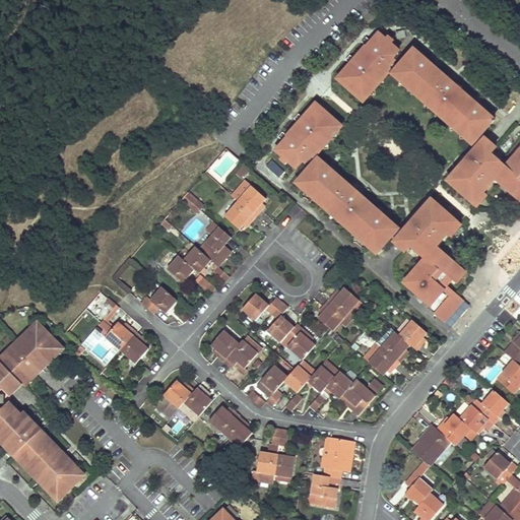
[(403,40),(403,36),(402,33),(395,34),(396,41),(403,40)]
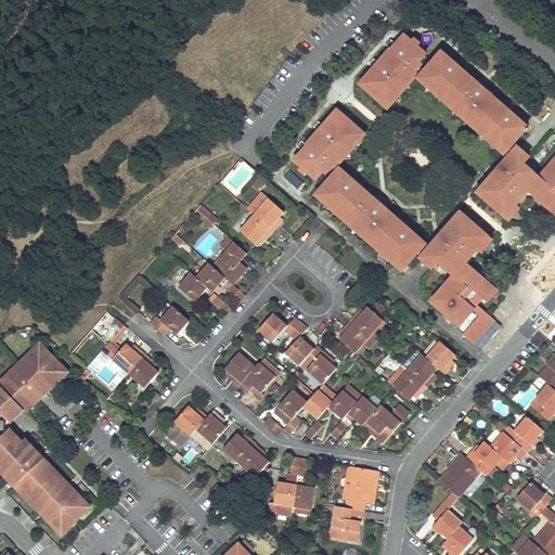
[(403,38),(359,88),(387,112),(395,103),(394,98),(402,88),(408,89),(415,80),(414,73),(420,67),(417,65),(420,62),(424,57),(418,52),(403,38)]
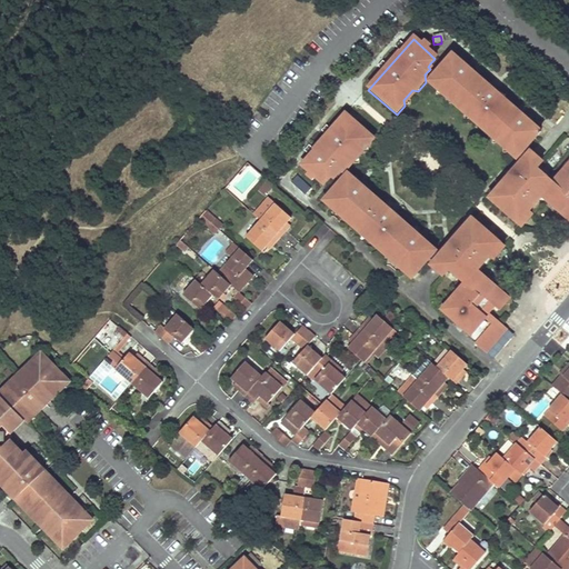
[(465,83),(470,77),(476,77),(452,57),(445,66),(447,66),(449,66),(458,72),(456,75),(465,83)]
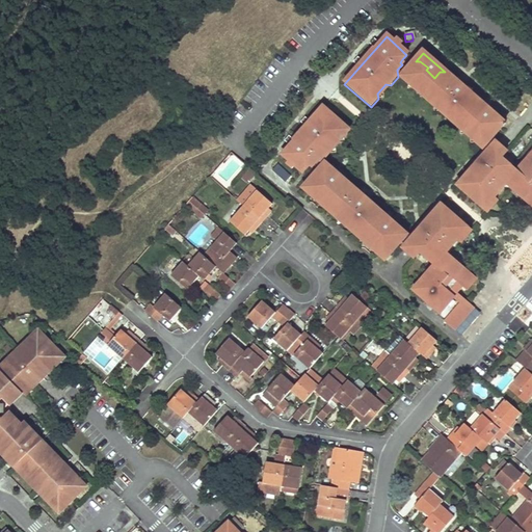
[(420,61),(418,61),(416,61),(406,72),(400,79),(407,85),(414,83),(423,91),(423,99),(433,108),(440,107),(449,114),(449,121),(459,130),(466,129),(475,136),(475,143),(481,149),(504,124),(497,116),(490,117),(486,122),(478,114),(482,110),(482,104),(471,95),(466,94),(460,100),(452,92),(457,87),(456,82),(445,72),(440,72),(434,78),(426,70),(428,68),(420,61)]
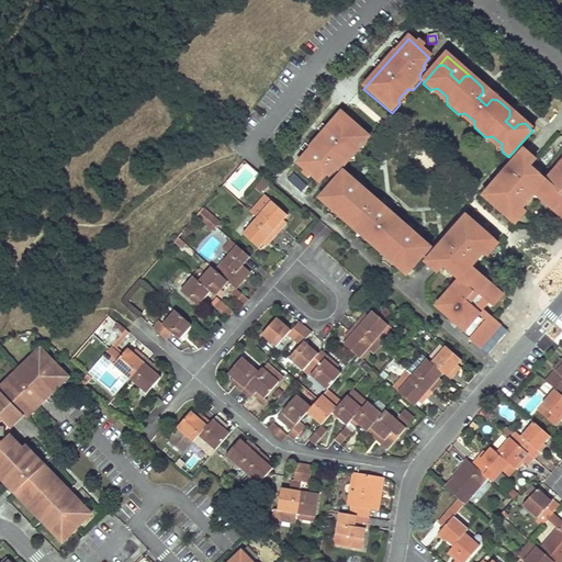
[(420,81),(423,83),(429,76),(424,69),(419,74),(420,81)]
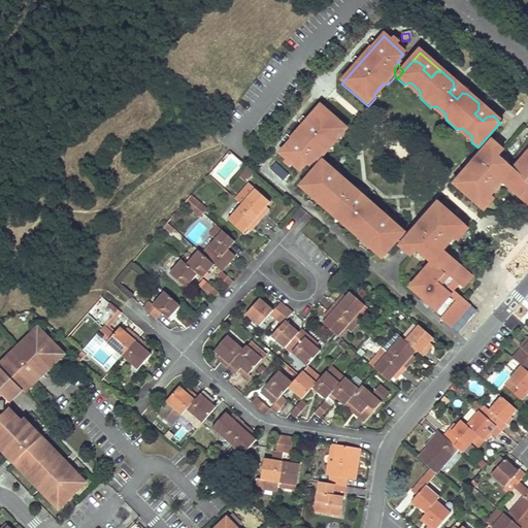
[(457,99),(462,93),(467,94),(453,81),(454,87),(449,92),(457,99)]
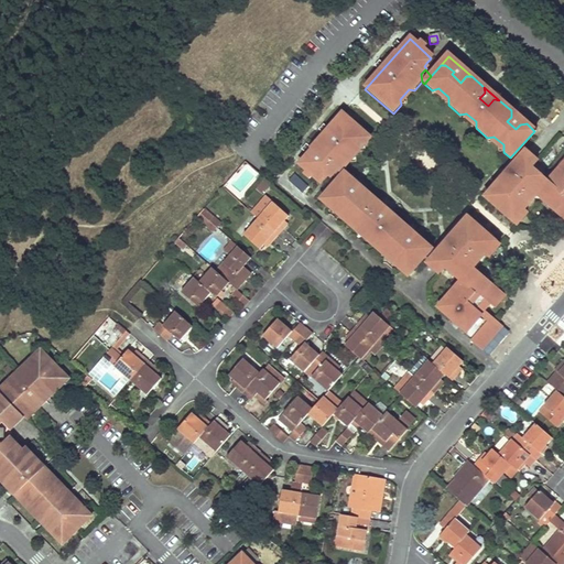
[(438,88),(432,90),(448,105),(448,97),(438,88)]
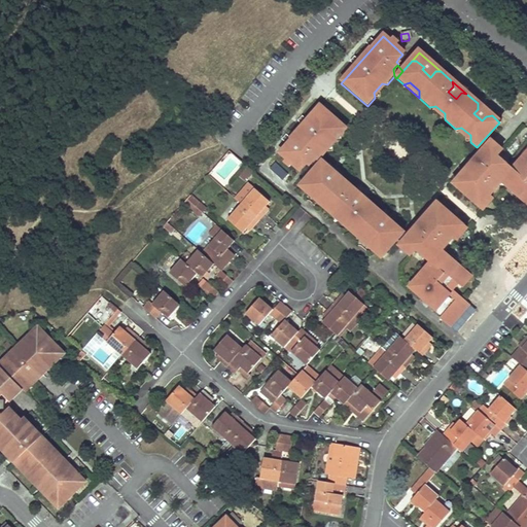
[(375,98),(383,89),(387,84),(382,83),(374,93),(375,98)]
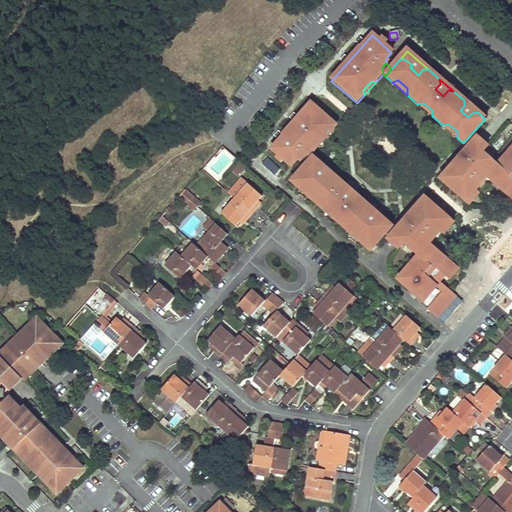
[(468,117),(472,113),(478,112),(471,106),(465,101),(464,100),(464,106),(460,110),(468,117)]
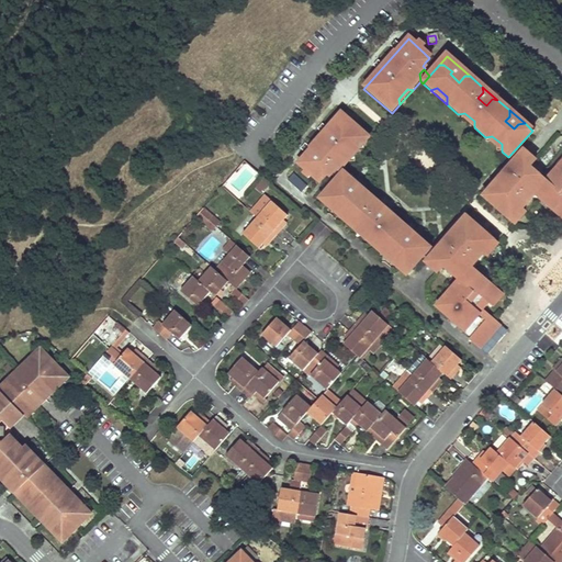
[(326,177),(327,175),(329,173),(332,177),(334,175),(338,170),(344,170),(352,159),(350,155),(360,145),(363,145),(370,137),(344,113),(300,163),(322,181),(326,177)]
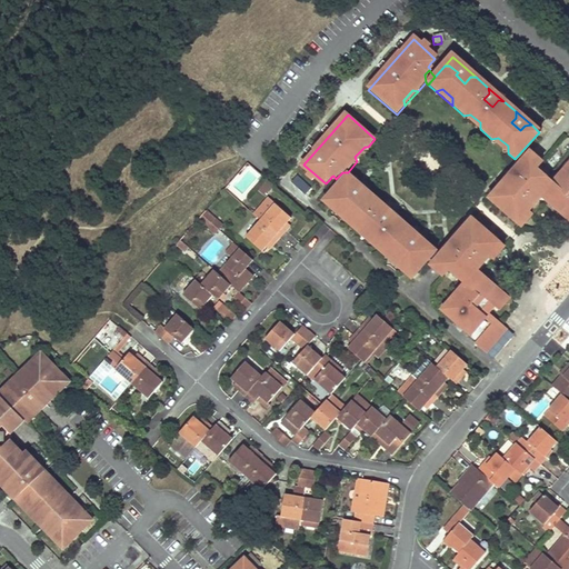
[(470,115),(463,116),(480,129),(480,122),(470,115)]
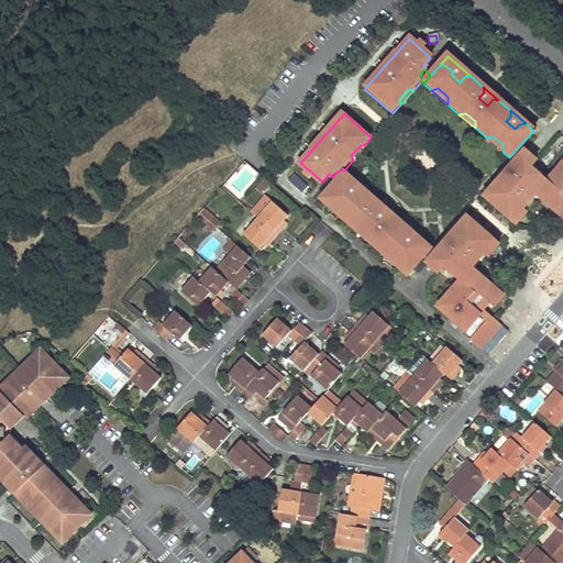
[(493,136),(486,138),(503,152),(503,144),(493,136)]
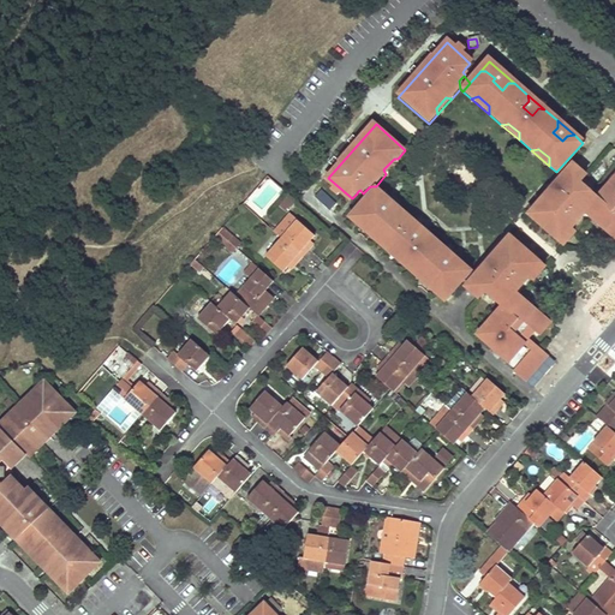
[(386,174),(388,171),(398,159),(394,159),(383,169),(386,174)]
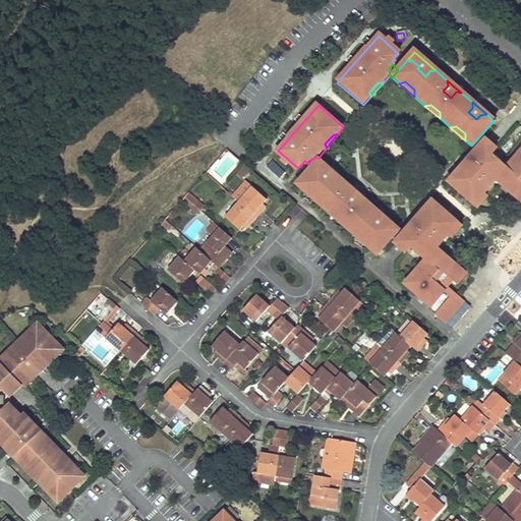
[(490,155),(493,152),(496,150),(485,140),(449,182),(474,205),(496,180),(520,201),(520,151),(506,169),(490,155)]
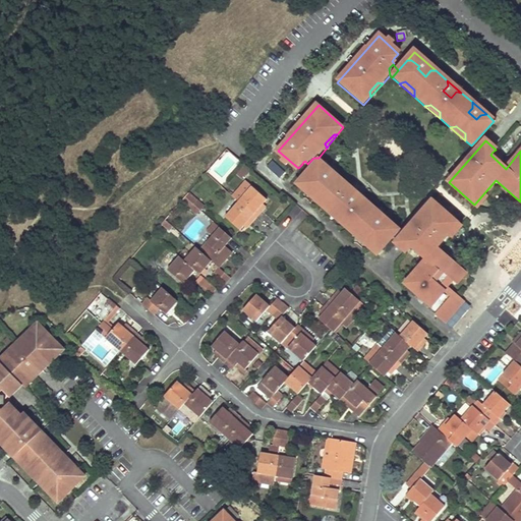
[(313,158),(309,162),(314,167),(321,160),(319,158),(313,158)]
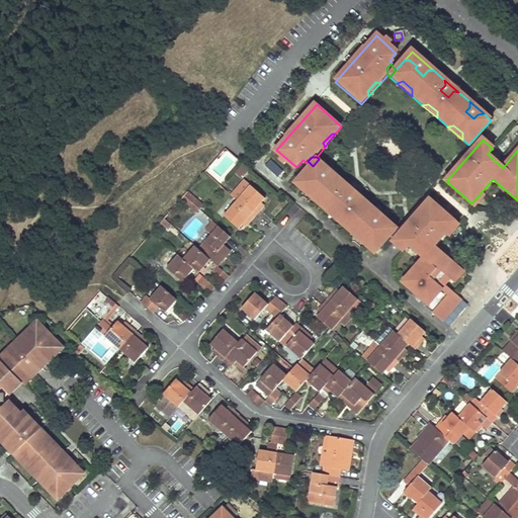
[(369,240),(369,243),(369,246),(376,252),(398,228),(390,221),(384,222),(376,213),(376,209),(364,198),(360,199),(351,192),(351,187),(339,177),(334,178),(326,170),(327,165),(319,159),(313,166),(305,174),(306,180),(313,186),(315,184),(323,191),(319,195),(319,202),(329,211),(334,210),(339,205),(348,213),(344,218),(344,225),(355,234),(360,233),(365,228),(373,235),(369,240)]
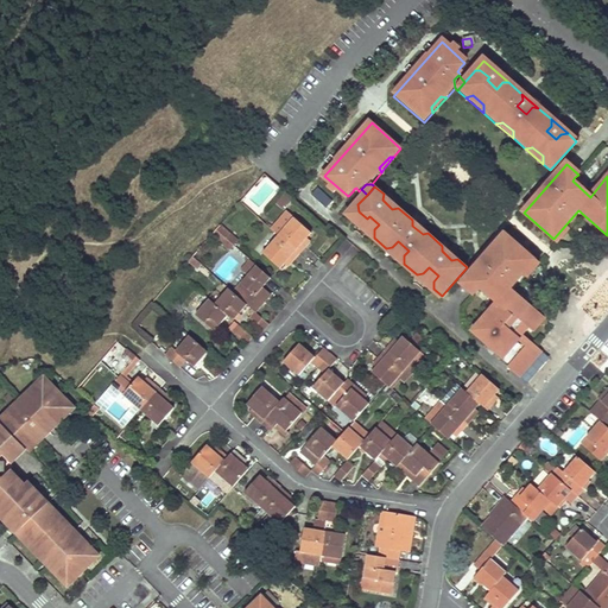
[(392,209),(398,208),(384,194),(382,200),(392,209)]
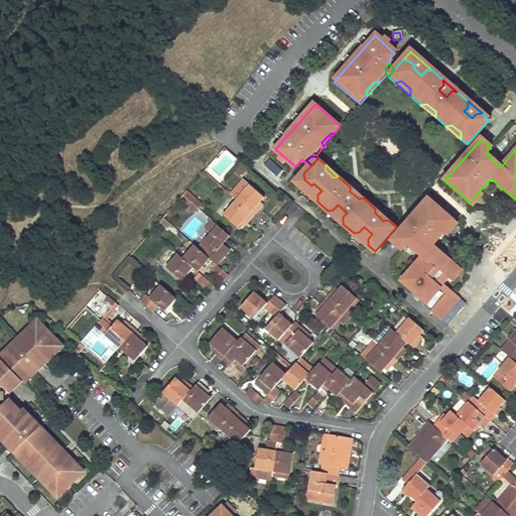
[(247,172),(241,166),(235,173),(241,179),(247,172)]
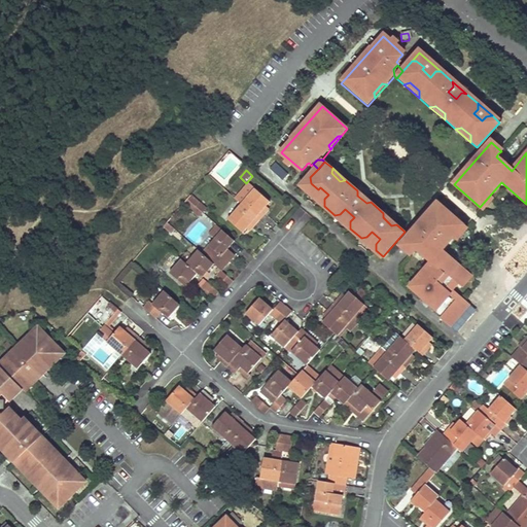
[(283,180),(286,177),(288,175),(283,170),(278,175),(283,180)]
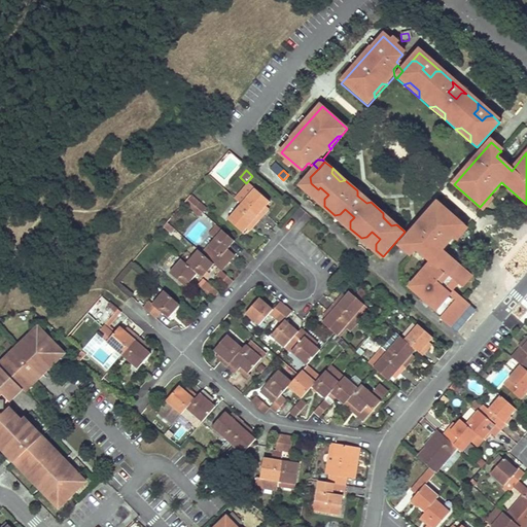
[(310,177),(302,187),(324,206),(324,199),(328,195),(320,187),(318,189),(311,183),(310,177)]
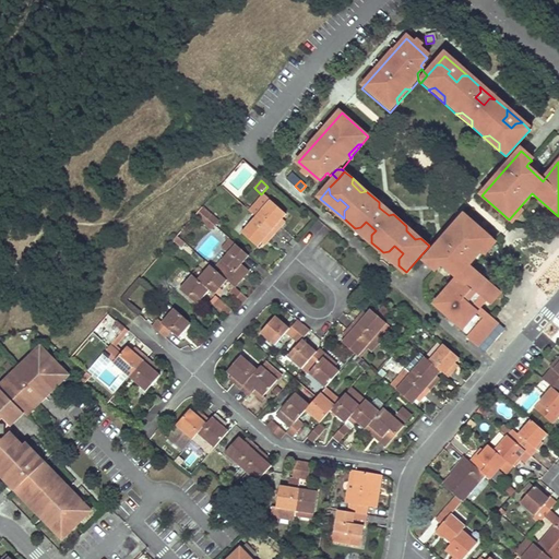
[(256,216),(275,233),(283,225),(280,222),(286,214),(271,200),(256,216)]
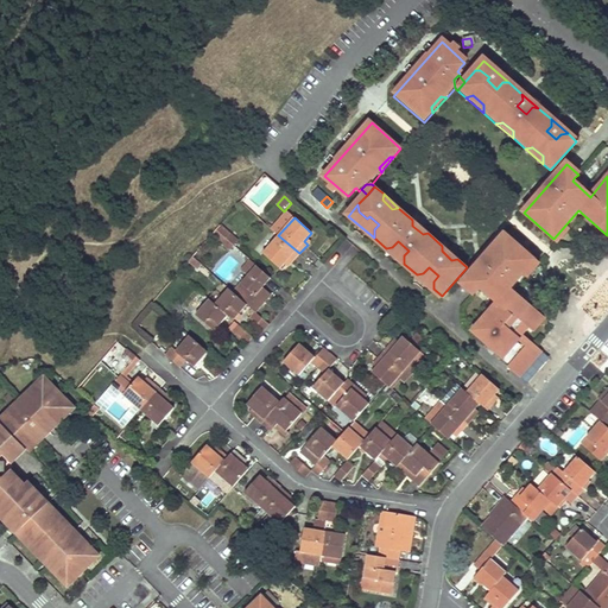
[(423,234),(428,233),(412,220),(412,226),(423,234)]
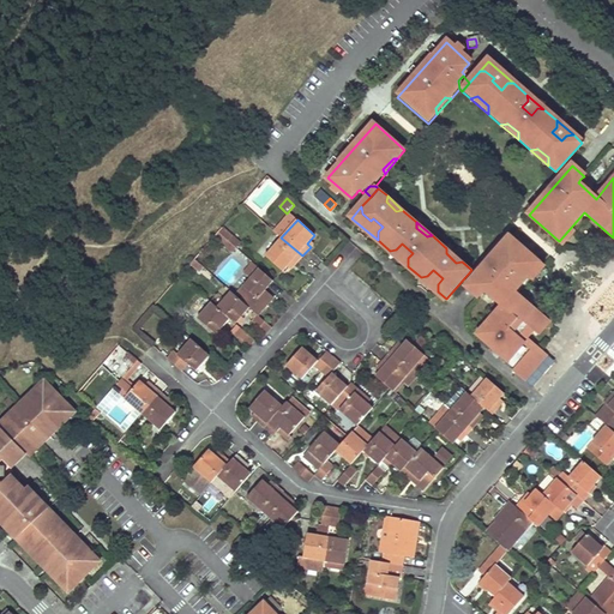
[(223,227),(214,238),(232,254),(241,244),(223,227)]
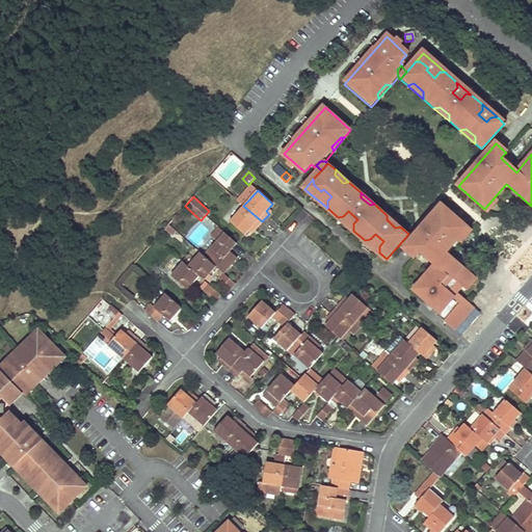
[(440,313),(457,293),(472,275),(445,253),(467,228),(442,205),(403,247),(414,257),(419,250),(434,265),(413,289),(440,313)]
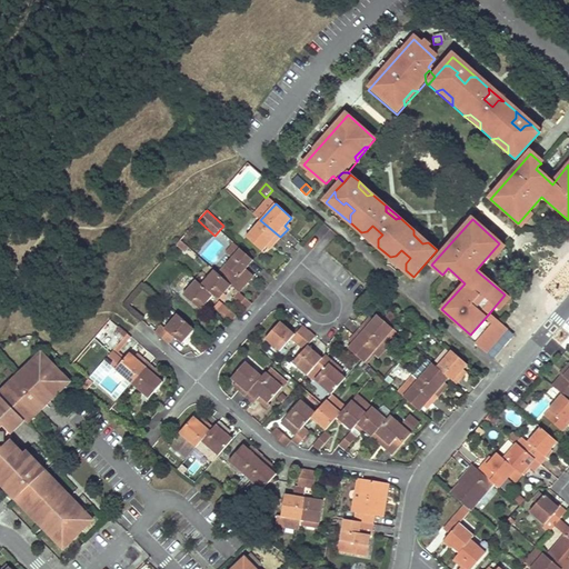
[(272,246),(280,237),(260,220),(247,237),(262,251),(269,243),(270,245),(272,246)]
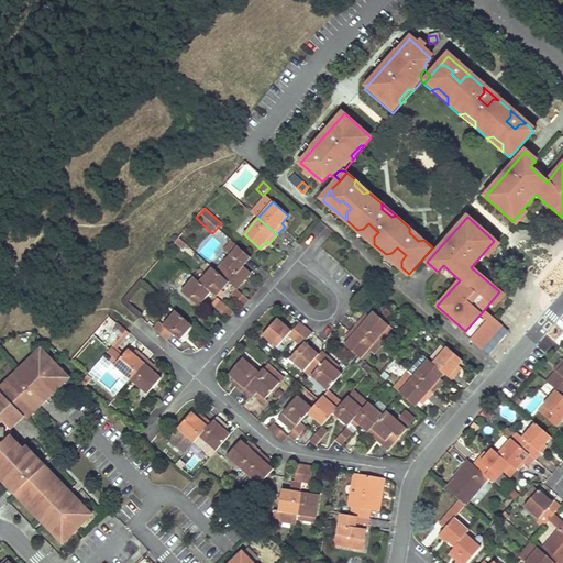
[(363,229),(357,230),(374,244),(374,236),(378,232),(368,223),(363,229)]
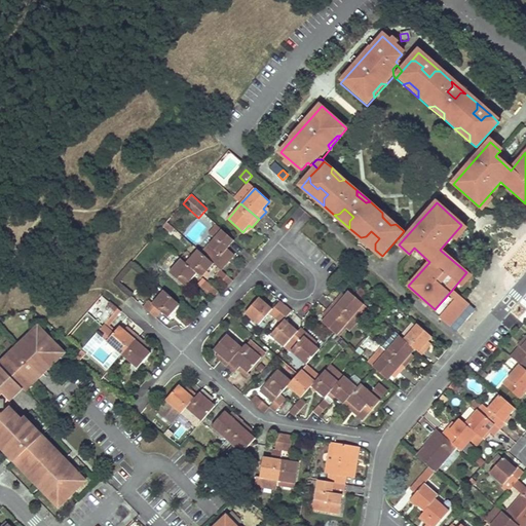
[(390,225),(396,224),(382,213),(382,217),(390,225)]
